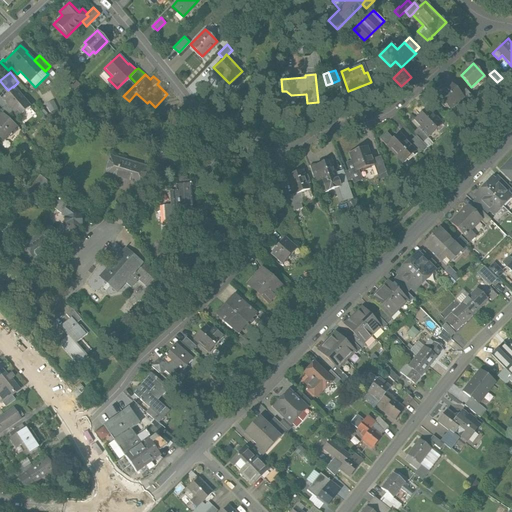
[(452,83),(438,96),(448,107),(455,100),(457,103),(464,96),(461,94),(452,83)]
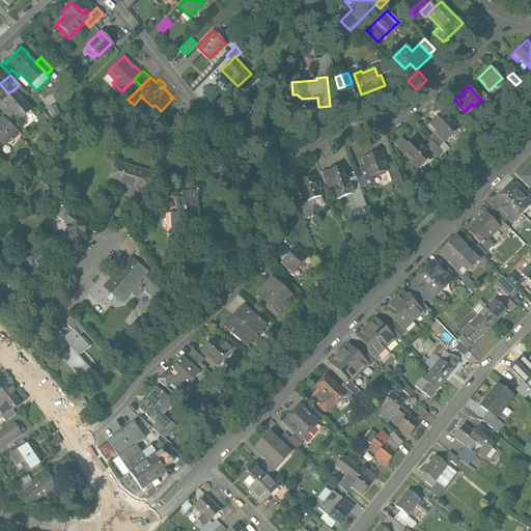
[(14,89),(8,93),(5,90),(0,94),(0,108),(9,119),(15,115),(18,119),(30,109),(14,90),(14,89)]
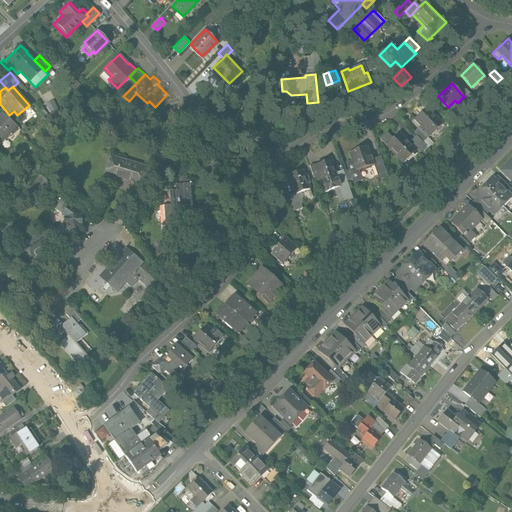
[(475,98),(466,90),(461,94),(464,96),(470,103),(475,98)]
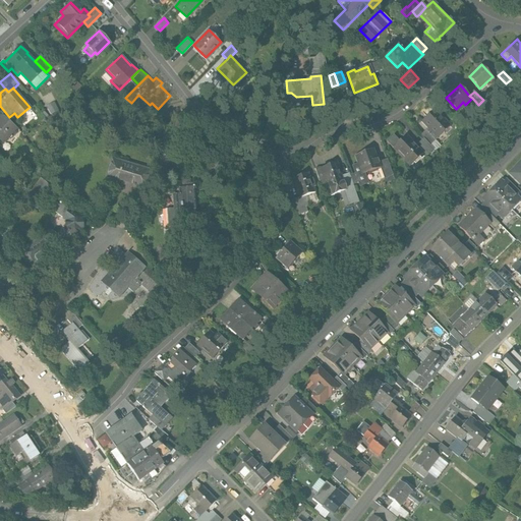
[(59,108),(55,100),(46,105),(50,112),(59,108)]
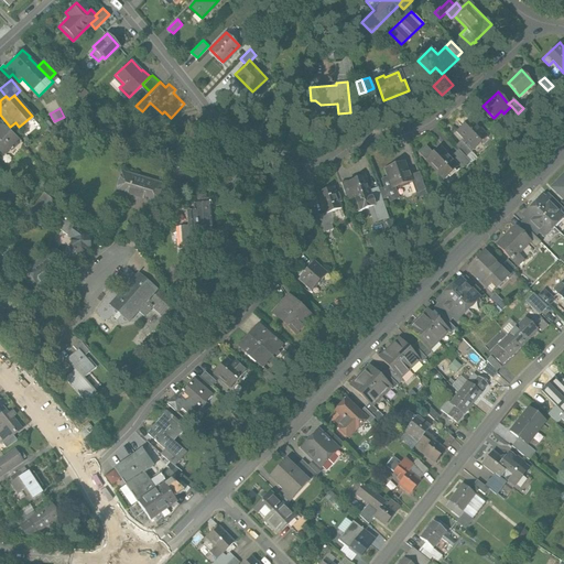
[(472,118),(456,131),(472,148),(478,141),(480,143),(488,137),(472,118)]
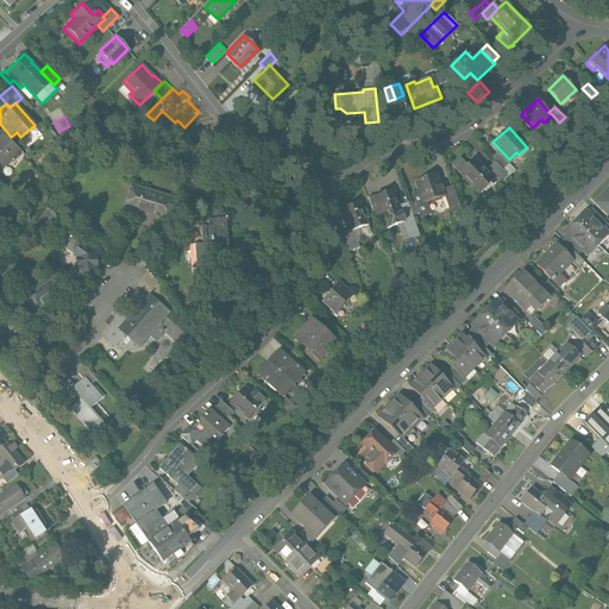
[(4,135),(0,138),(0,163),(2,165),(19,148),(4,135)]
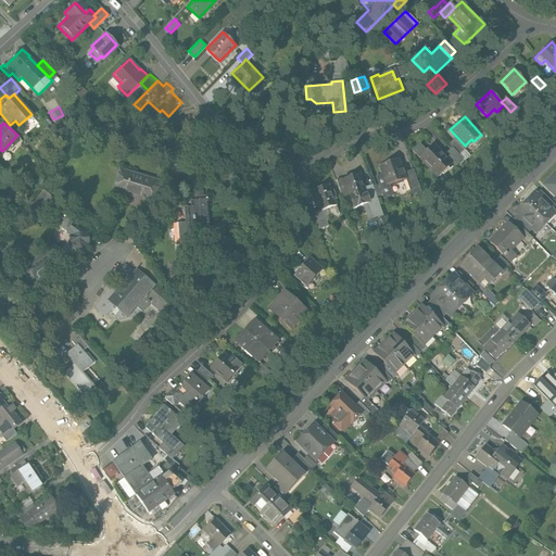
[(463,148),(454,139),(449,143),(453,149),(457,152),(463,148)]
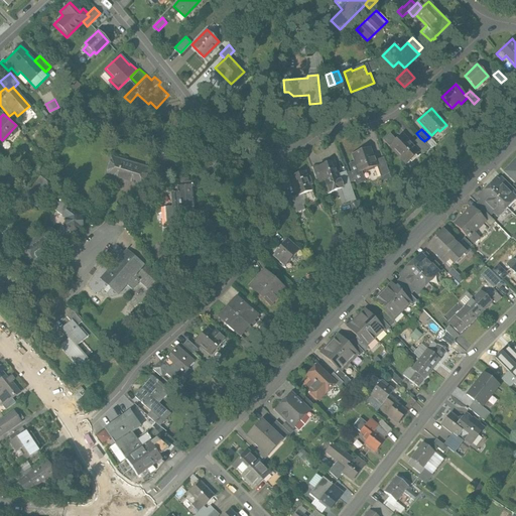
[(403,134),(396,140),(390,133),(383,140),(406,164),(419,152),(403,134)]
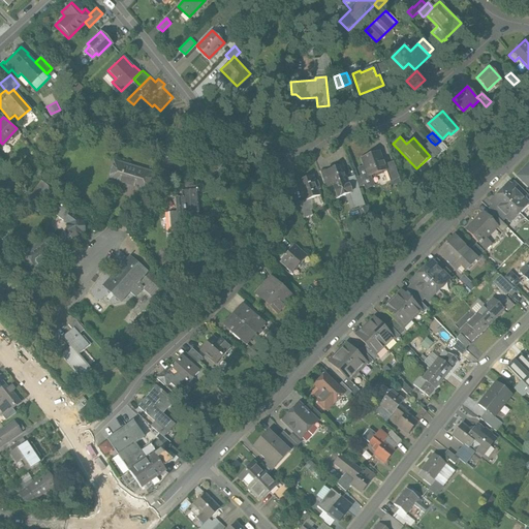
[(435,145),(431,142),(426,147),(435,157),(440,151),(435,145)]
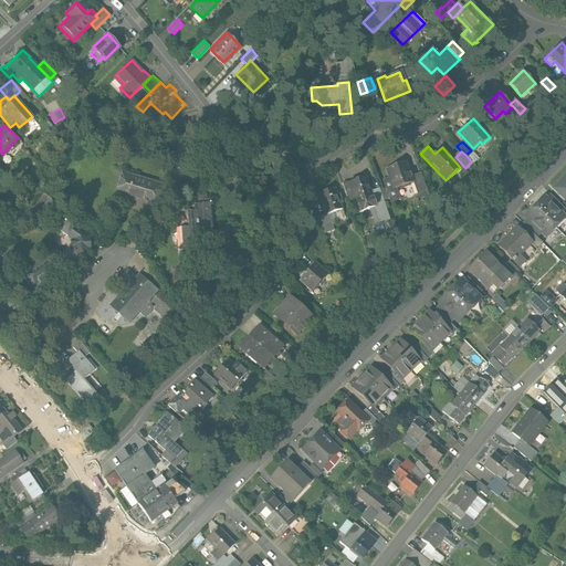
[(404,163),(387,168),(390,177),(384,179),(390,197),(390,199),(398,197),(395,188),(412,182),(413,182),(411,176),(409,170),(406,171),(404,163)]
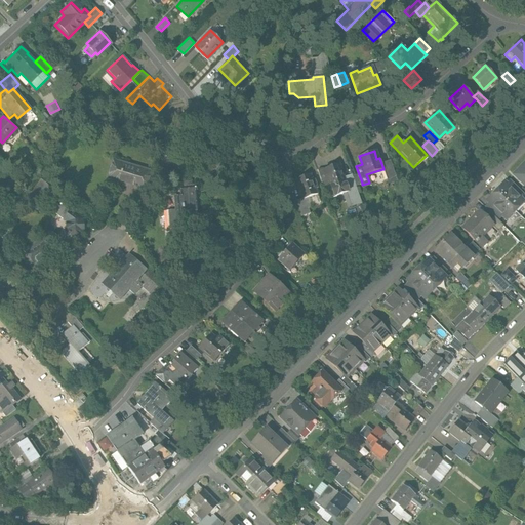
[(153,172),(113,160),(106,182),(127,188),(124,196),(135,199),(137,193),(144,194),(145,191),(147,192),(153,172)]
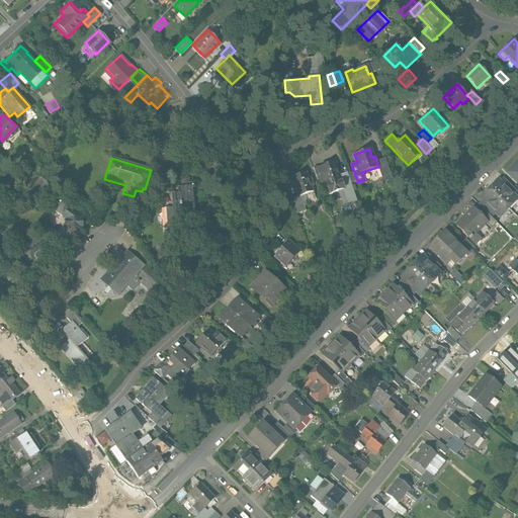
[(385,158),(376,161),(378,167),(377,167),(381,178),(392,175),(385,158)]
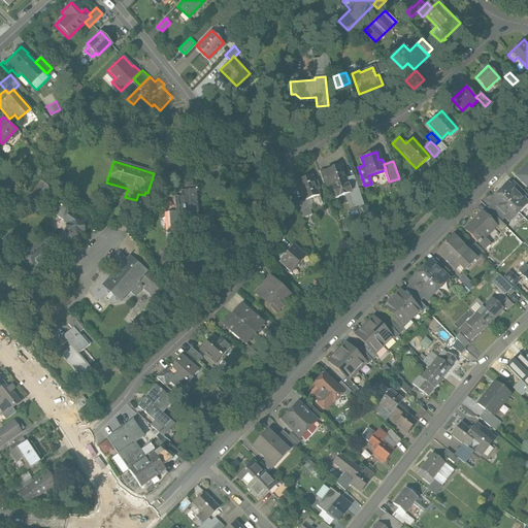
[(527,161),(516,174),(527,187),(527,161)]
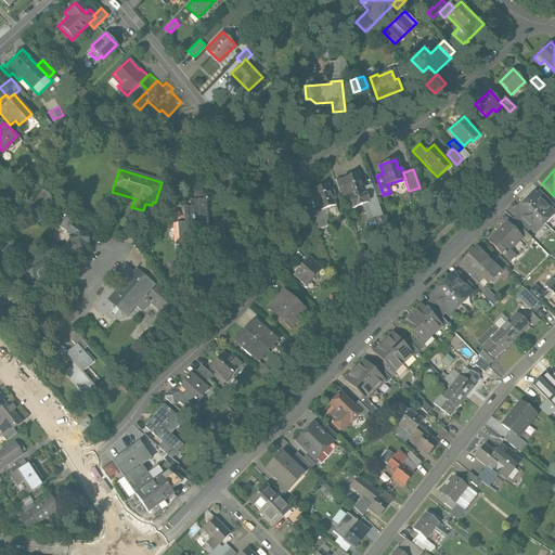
[(184,176),(169,170),(165,183),(180,189),(184,176)]
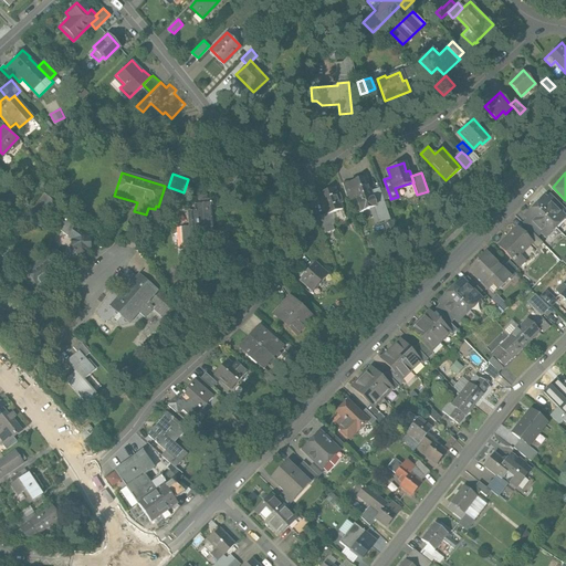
[(366,176),(349,181),(354,196),(359,212),(374,207),(377,206),(373,192),(366,176)]
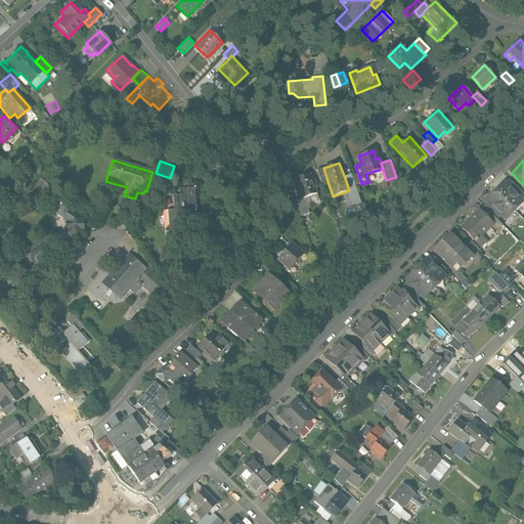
[(323,168),(317,170),(322,183),(328,181),(323,168)]
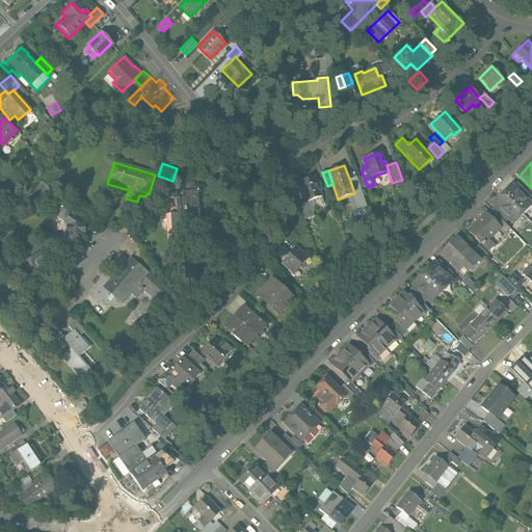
[(315,176),(299,181),(307,201),(307,202),(322,195),(320,190),(322,189),(319,181),(317,182),(315,176)]
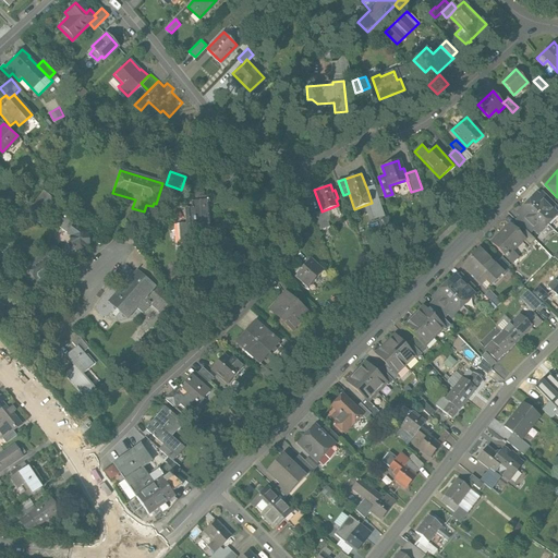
[(381,185),(375,187),(378,196),(385,194),(381,185)]
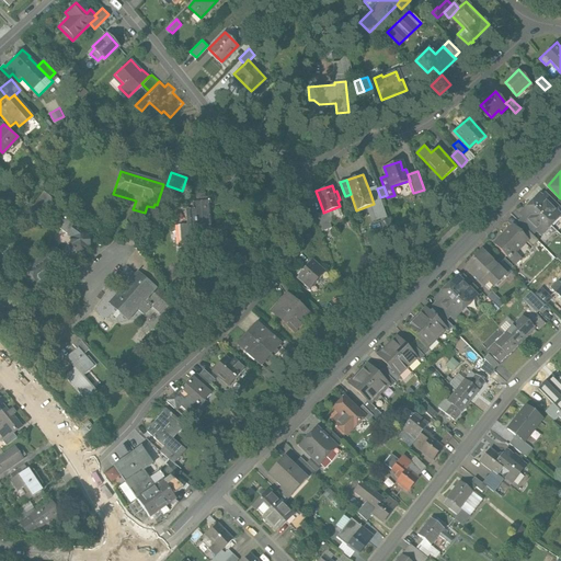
[(377,189),(369,191),(374,204),(370,205),(375,218),(386,215),(380,197),(377,189)]
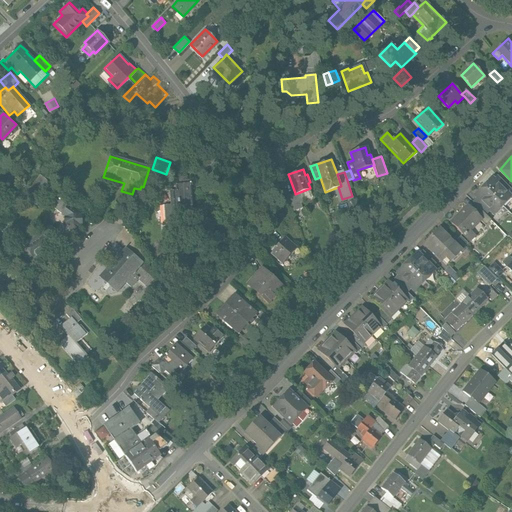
[(510,188),(497,175),(493,179),(506,192),(510,188)]
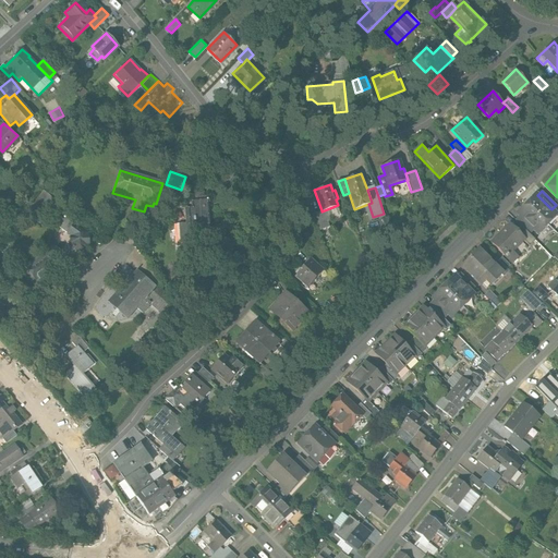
[(537,195),(536,193),(526,203),(547,223),(557,215),(552,209),(537,195)]
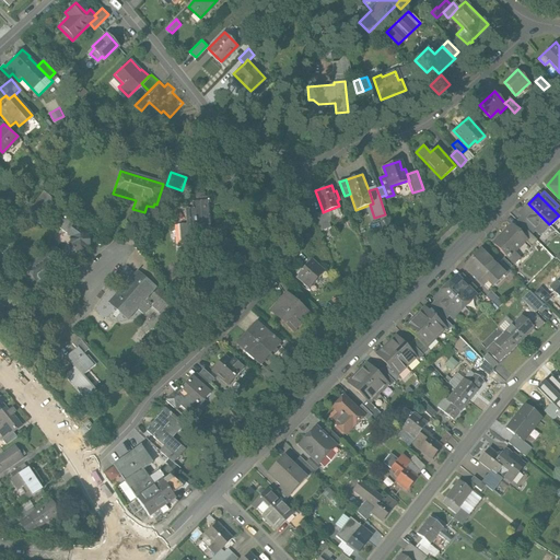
[(549,224),(528,203),(520,212),(522,216),(536,229),(540,234),(549,224)]
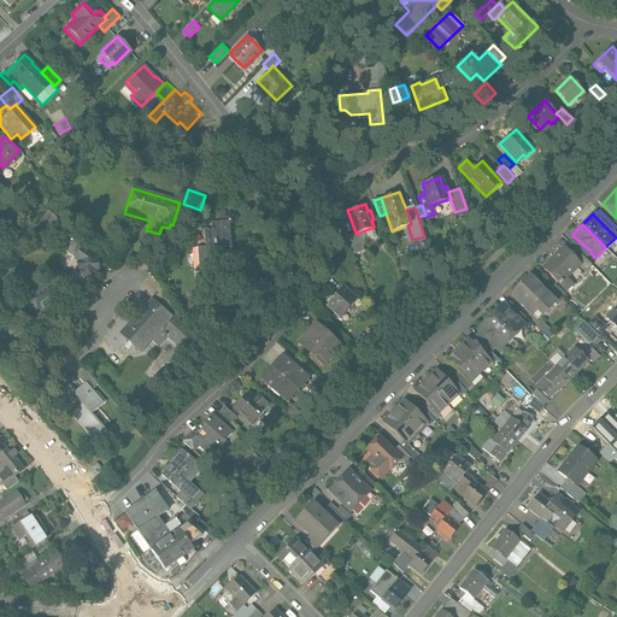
[(212,230),(205,230),(206,247),(195,248),(198,271),(200,270),(201,272),(205,271),(205,270),(211,270),(211,262),(222,262),(222,263),(231,262),(229,228),(212,230)]
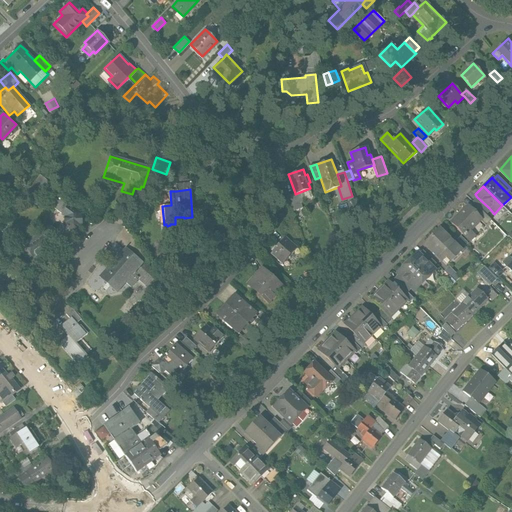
[(79,215),(45,190),(39,199),(65,219),(64,227),(53,233),(50,229),(49,229),(48,228),(47,229),(46,229),(31,240),(42,255),(81,228),(80,217),(79,215)]
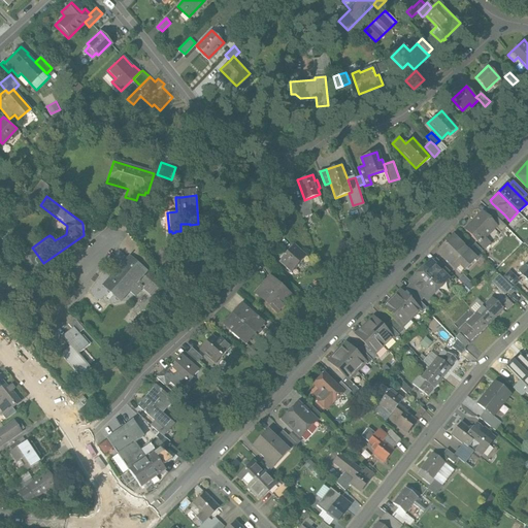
[(304,199),(294,202),(298,215),(301,212),(303,218),(311,215),(309,209),(307,209),(304,200),(304,199)]
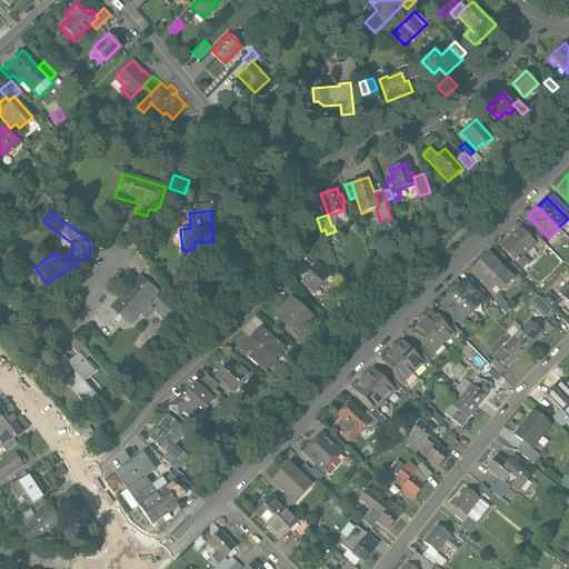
[(545,232),(530,219),(526,223),(535,232),(539,237),(545,232)]
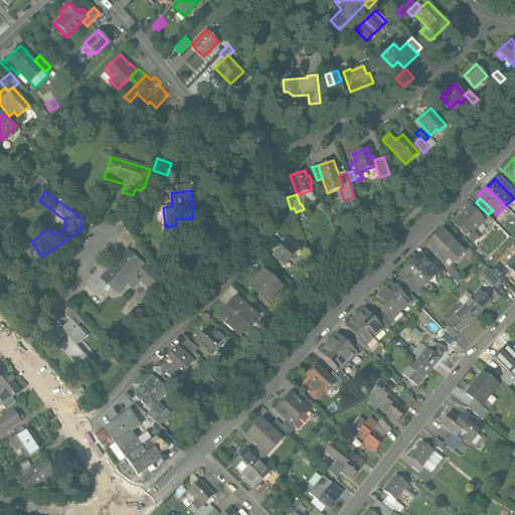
[(479,215),(469,206),(464,211),(465,211),(461,216),(460,215),(453,222),(467,236),(483,221),(483,220),(479,215)]
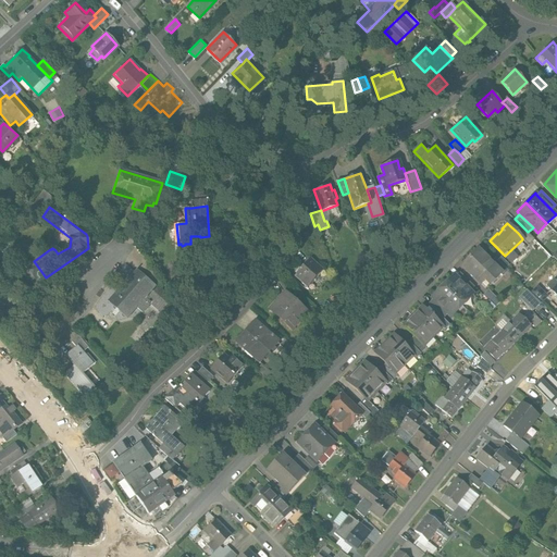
[(528,232),(523,227),(518,233),(522,238),(522,239),(528,245),(534,238),(528,232)]
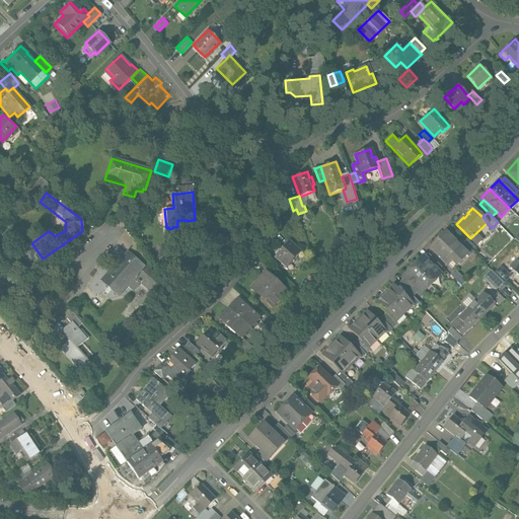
[(458,246),(446,234),(443,238),(441,236),(430,246),(446,263),(452,257),(457,263),(465,253),(458,246)]
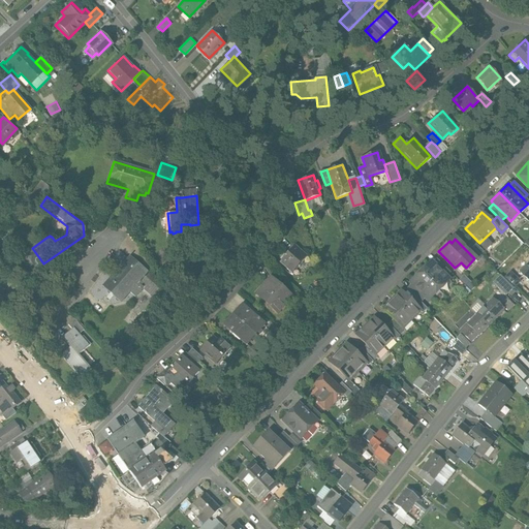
[(296,246),(281,261),(292,273),(307,257),(296,246)]
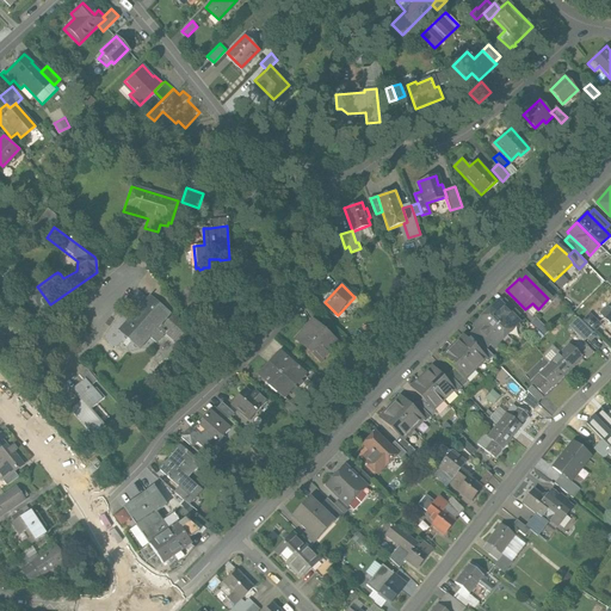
[(557,295),(545,284),(539,290),(548,298),(551,302),(557,295)]
